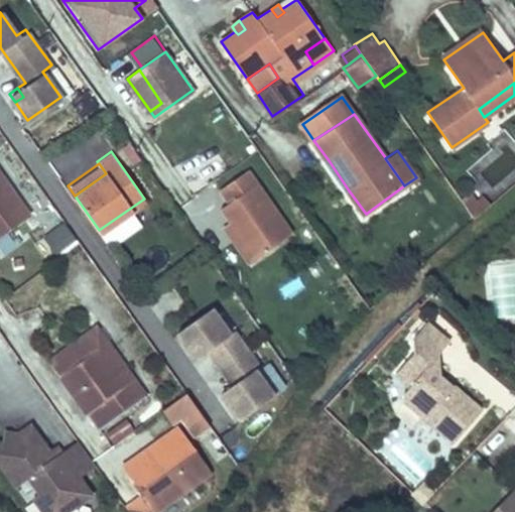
[(222,207),(231,220),(257,257),(292,232),(248,169),(222,187),(231,202),(222,207)]
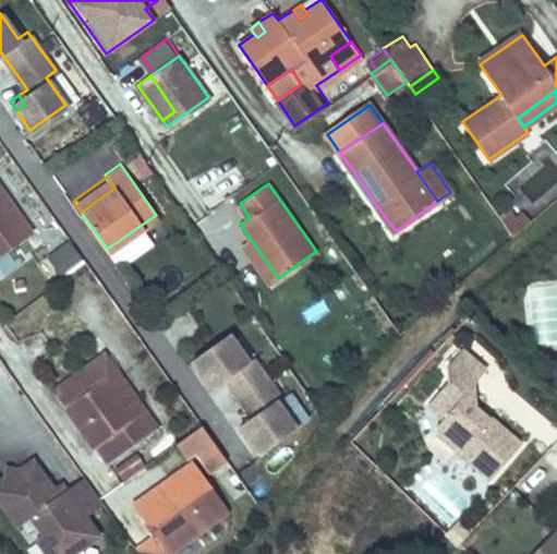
[(5,196),(0,188),(0,252),(31,231),(12,205),(8,207),(2,200),(5,196)]
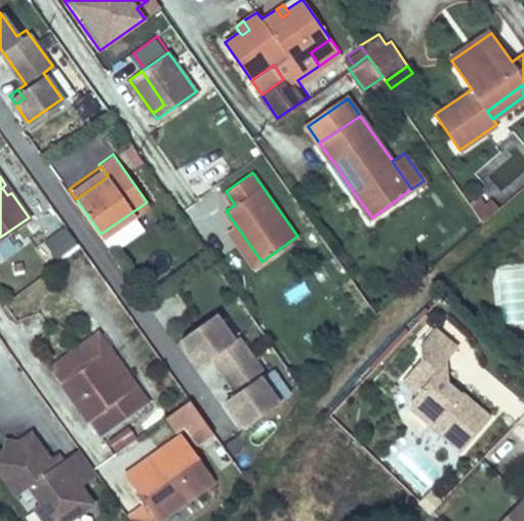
[(11,193),(5,185),(2,188),(7,195),(11,193)]
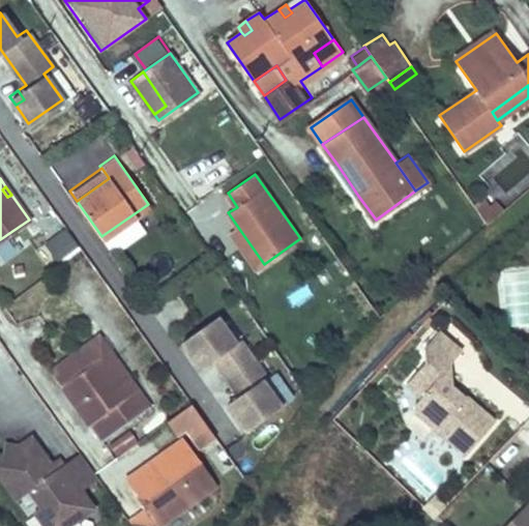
[(480,213),(495,234),(511,220),(504,210),(496,217),(490,207),(480,213)]
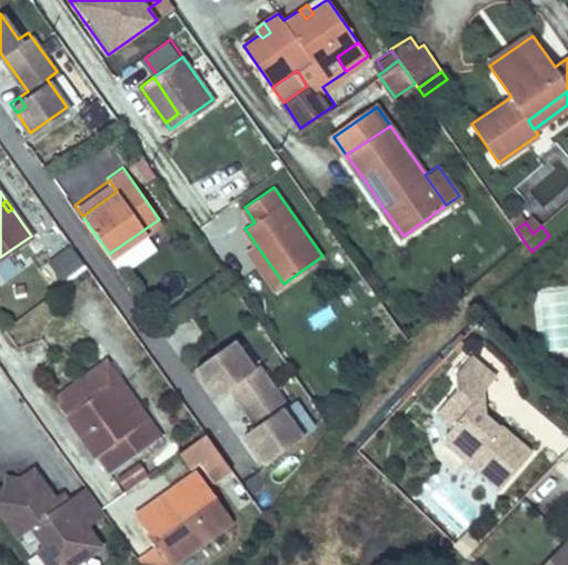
[(284,284),(255,243),(247,249),(275,289),(284,284)]
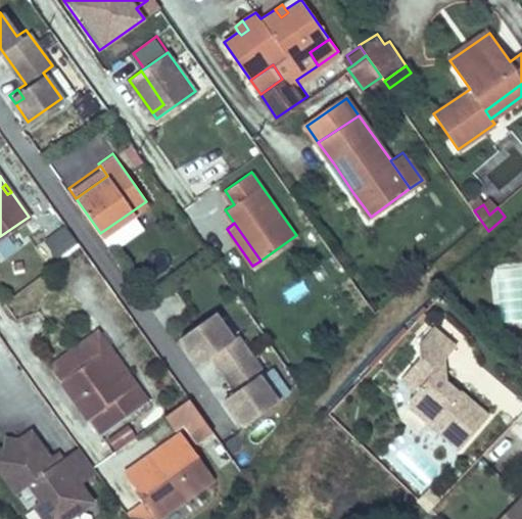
[(77,241),(64,225),(48,236),(60,252),(77,241)]
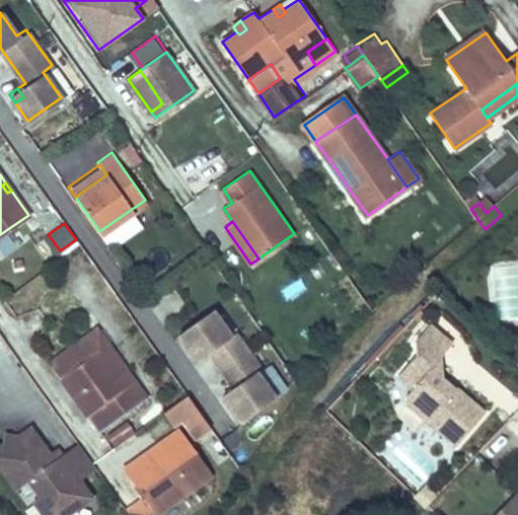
[(60,250),(48,234),(44,237),(56,253),(60,250)]
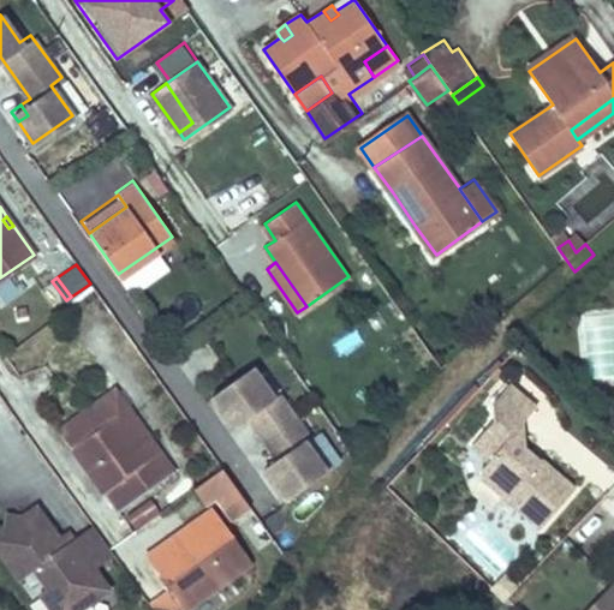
[(309,440),(279,396),(273,400),(251,369),(251,370),(213,396),(227,418),(238,412),(244,422),(249,418),(279,459),(273,462),(280,472),(270,479),(286,501),(286,502),(326,473),(304,443),(309,440)]
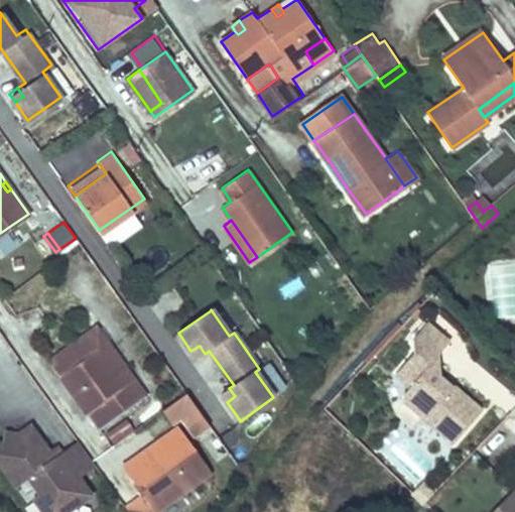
[(396,371),(410,383),(404,390),(405,398),(421,411),(429,411),(429,419),(452,438),(456,438),(481,409),(481,405),(458,385),(455,386),(451,389),(447,390),(436,381),(441,375),(443,373),(440,370),(439,351),(451,337),(428,317),(414,335),(414,350),(396,371)]
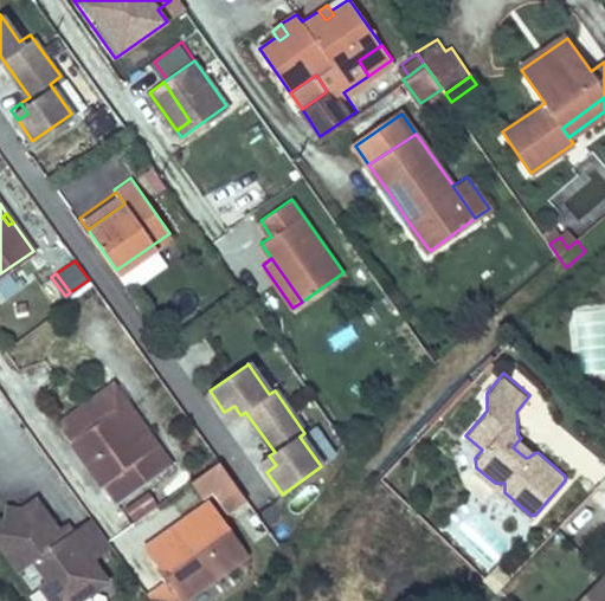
[(116,379),(57,421),(70,438),(114,407),(145,450),(160,439),(116,379)]
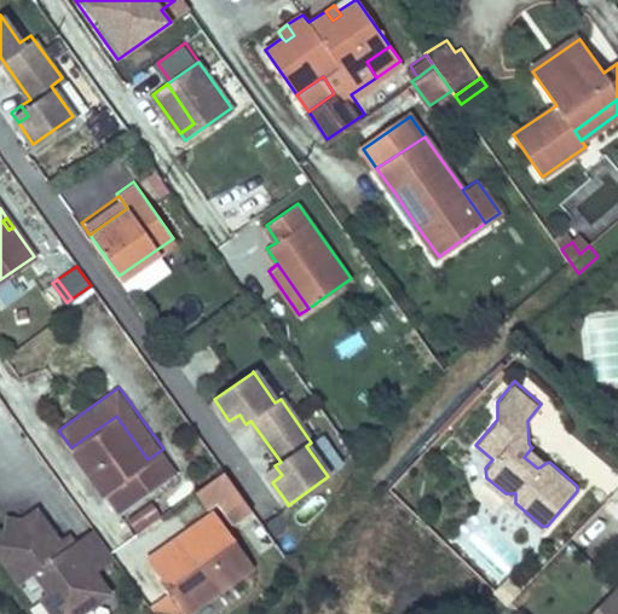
[(246,424),(240,415),(229,421),(236,432),(246,424)]
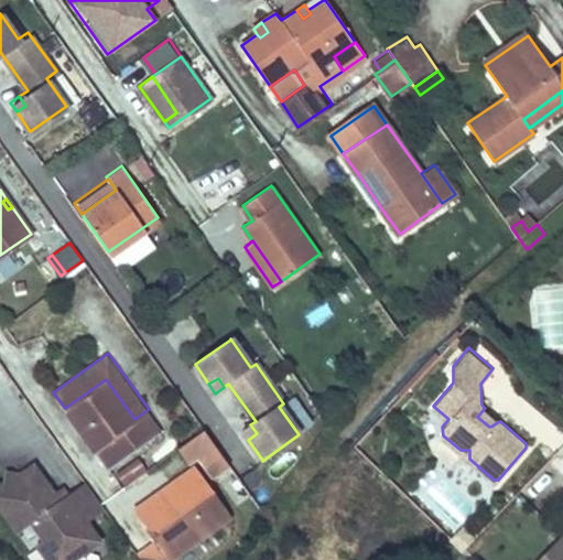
[(106,379),(65,408),(94,449),(96,447),(109,465),(162,428),(149,409),(134,419),(106,379)]
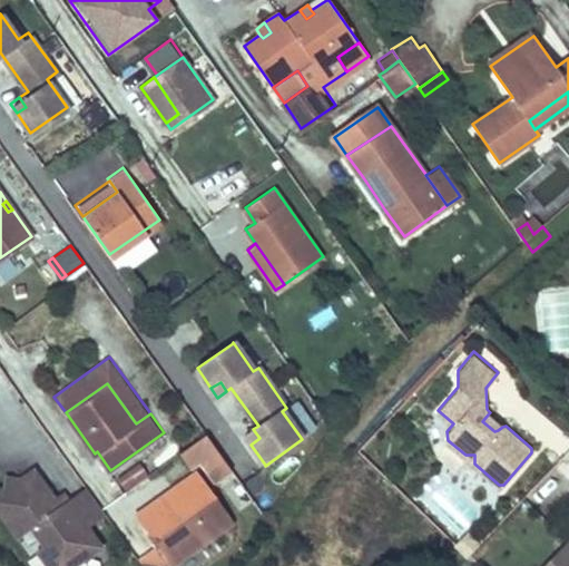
[(488,415),(482,421),(494,431),(498,430),(502,427),(488,415)]
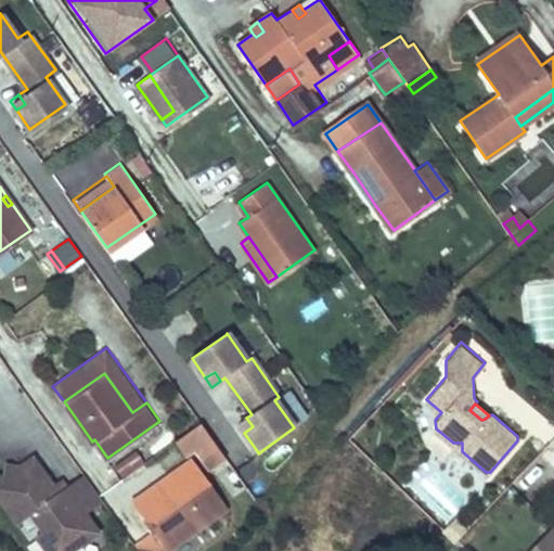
[(253,426),(246,418),(237,424),(244,433),(253,426)]
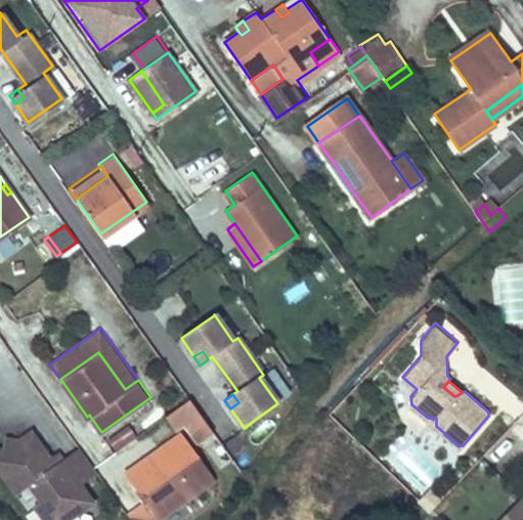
[(166,412),(184,438),(164,452),(173,465),(137,490),(149,508),(132,519),(166,519),(217,484),(191,448),(213,432),(187,395),(166,412)]
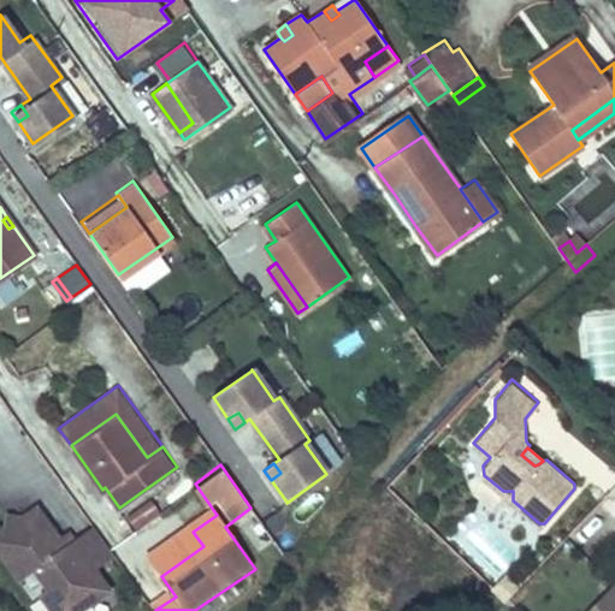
[(151,494),(114,514),(122,527),(158,508),(151,494)]
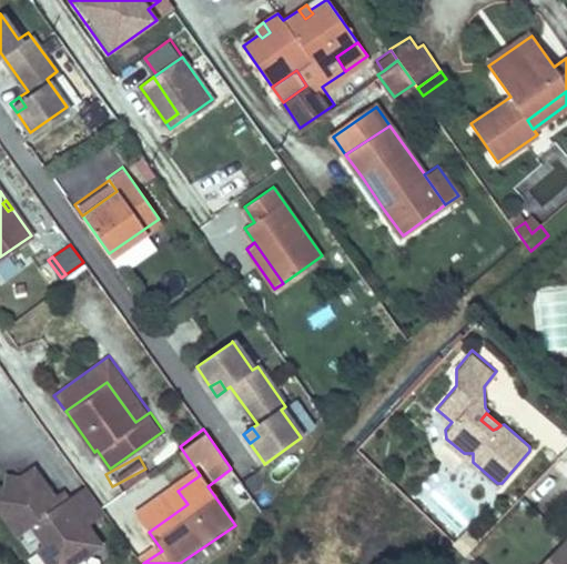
[(4,486),(0,489),(0,507),(18,533),(31,524),(43,541),(58,562),(72,552),(83,553),(100,542),(87,523),(68,495),(59,502),(53,493),(44,492),(42,489),(43,480),(33,465),(20,475),(7,473),(4,486)]
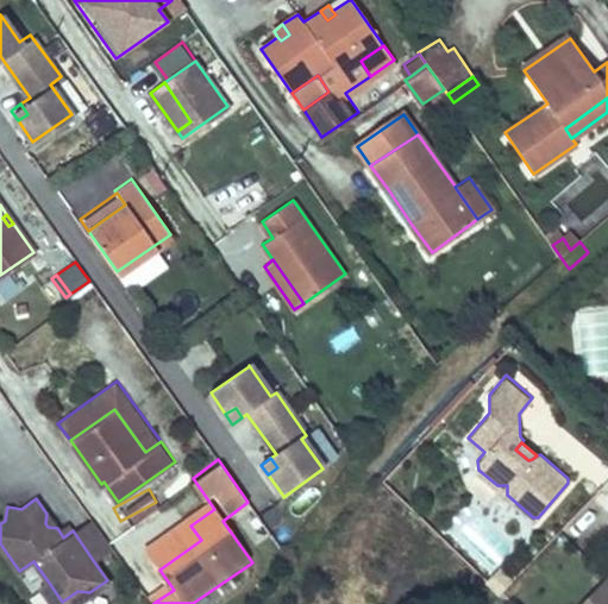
[(92,517),(73,530),(93,560),(113,546),(108,541),(92,517)]
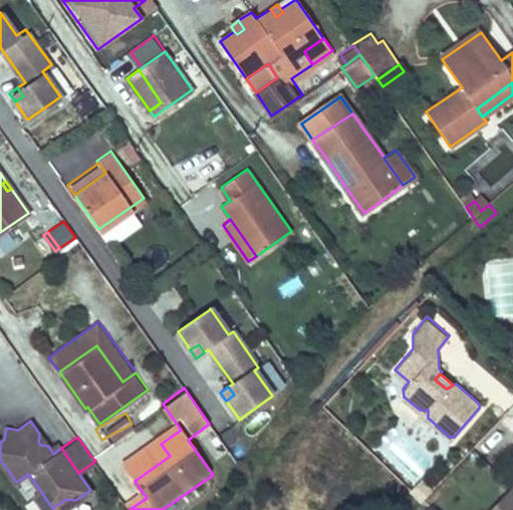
[(161,444),(125,469),(135,481),(170,456),(161,444)]
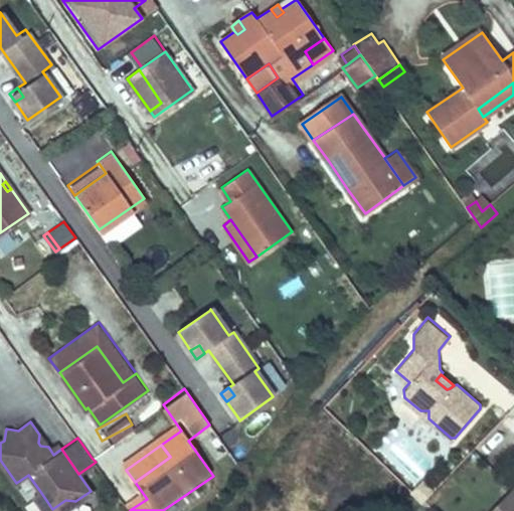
[(513,485),(488,510),(513,510),(513,485)]
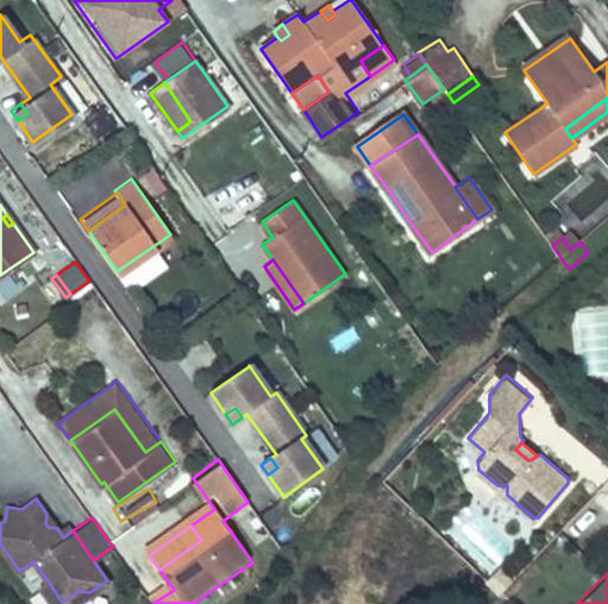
[(46,579),(39,585),(52,603),(73,603),(89,592),(77,591),(62,602),(46,579)]
